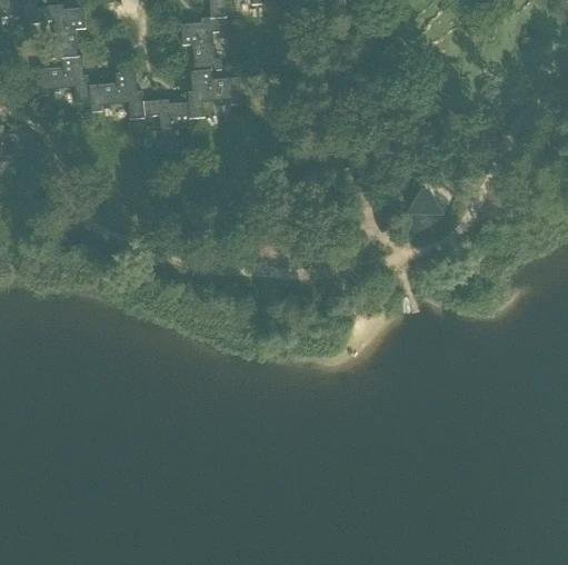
[(39,22),(39,21),(38,6),(37,0),(0,0),(0,9),(22,8),(25,23),(39,22)]
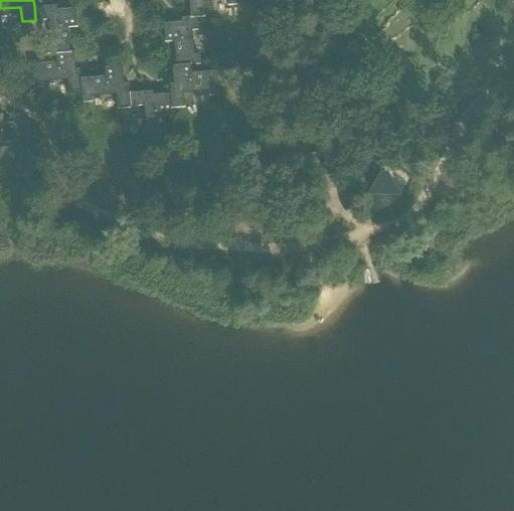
[(188,0),(190,15),(203,13),(202,0),(226,0),(226,3),(236,3),(236,0),(188,0)]
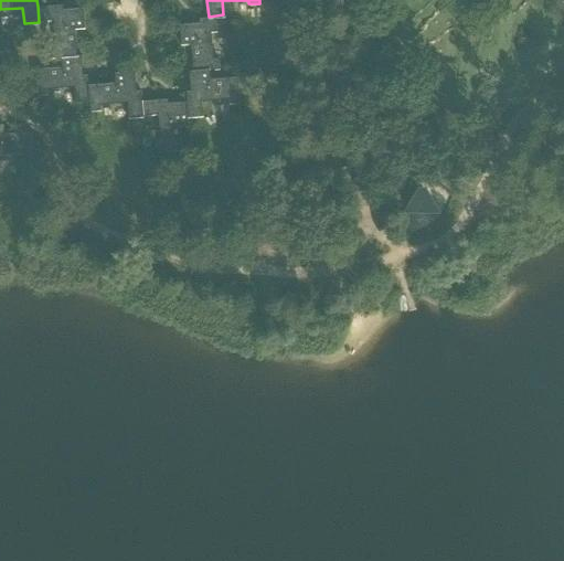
[(51,57),(61,56),(77,55),(77,54),(75,28),(85,27),(83,7),(63,8),(63,3),(38,6),(39,21),(53,19),(55,45),(50,46),(51,57)]
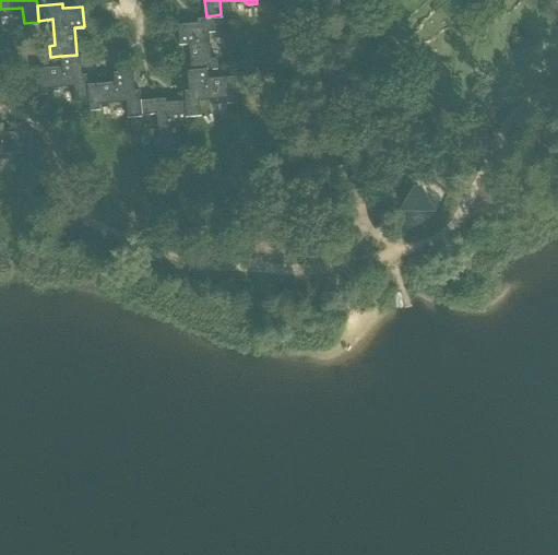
[(223,14),(221,14),(206,16),(196,16),(197,21),(177,23),(178,44),(188,43),(190,68),(206,67),(206,68),(216,67),(216,56),(211,57),(209,31),(224,30),(223,14)]
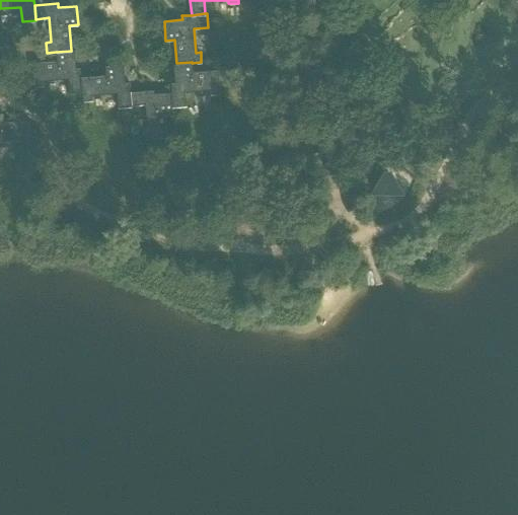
[(69,92),(81,91),(82,91),(81,76),(80,67),(76,67),(75,49),(71,50),(71,51),(56,52),(57,60),(31,62),(33,86),(44,85),(44,80),(68,78),(69,92)]
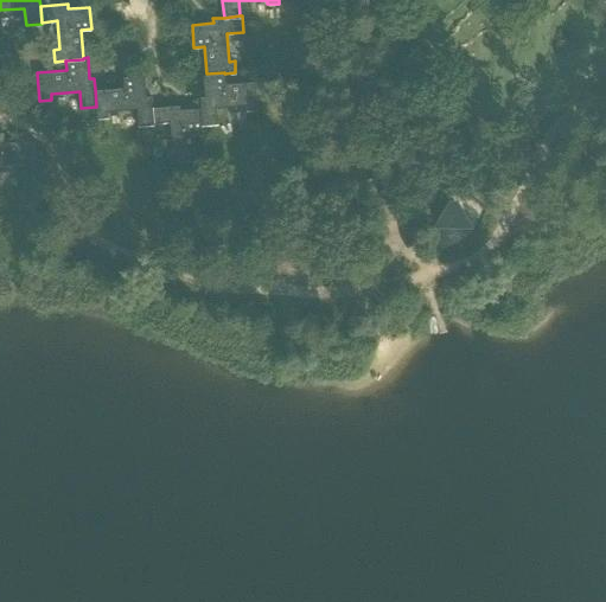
[(199,96),(201,107),(202,125),(203,125),(217,123),(216,107),(244,104),(244,110),(256,109),(254,81),(225,83),(224,74),(224,72),(206,74),(202,75),(204,96),(199,96)]
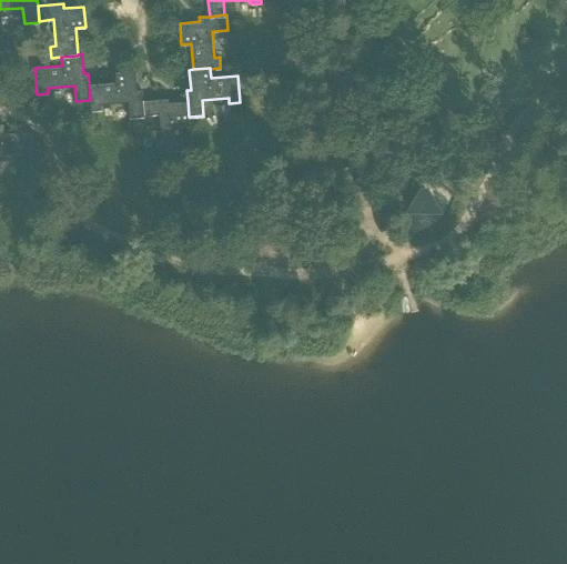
[(115,81),(89,83),(90,100),(89,100),(90,110),(101,110),(101,104),(128,102),(129,118),(143,117),(143,114),(142,100),(141,89),(137,90),(135,70),(114,71),(115,81)]
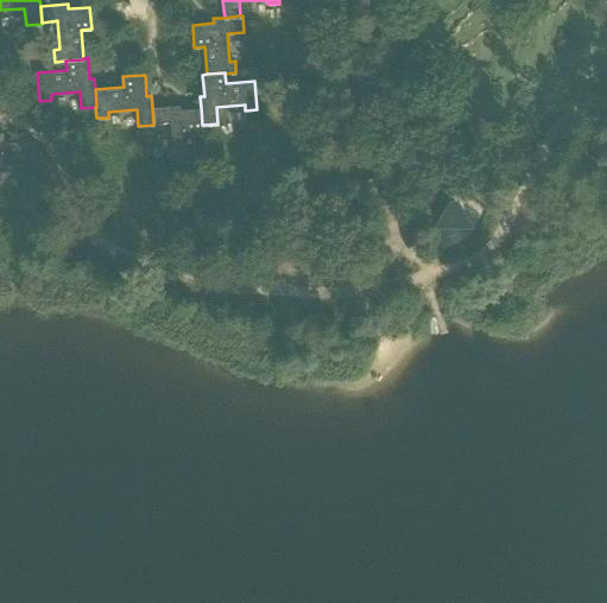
[(203,129),(203,125),(202,125),(201,107),(181,109),(179,105),(152,107),(153,122),(169,121),(171,150),(165,150),(166,162),(195,159),(193,131),(203,129)]
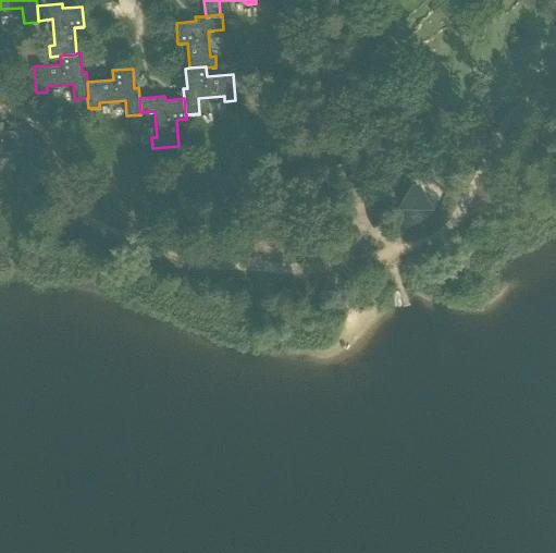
[(0,151),(20,150),(21,156),(32,155),(28,128),(2,131),(1,122),(0,122),(0,151)]
